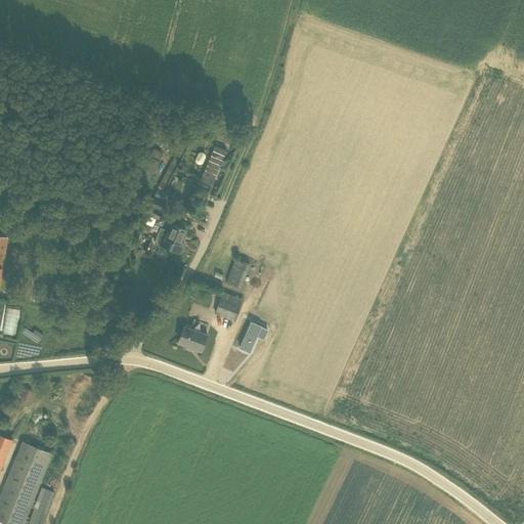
[(212,187),(226,149),(214,144),(200,183),(212,187)]
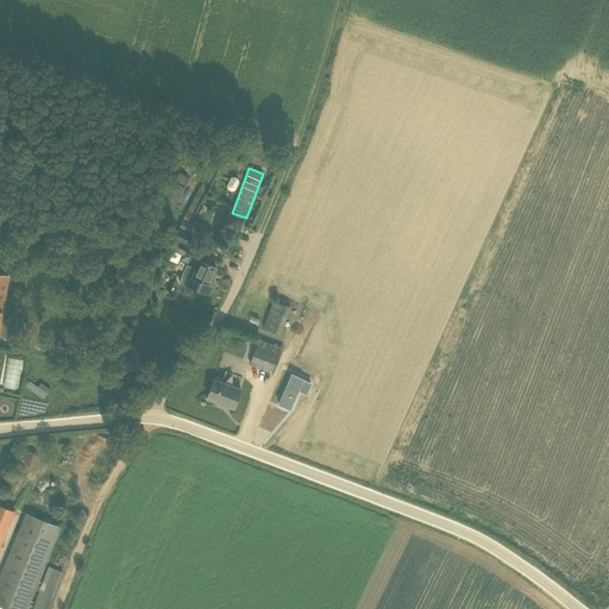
[(169,177),(155,203),(170,212),(184,184),(169,177)]
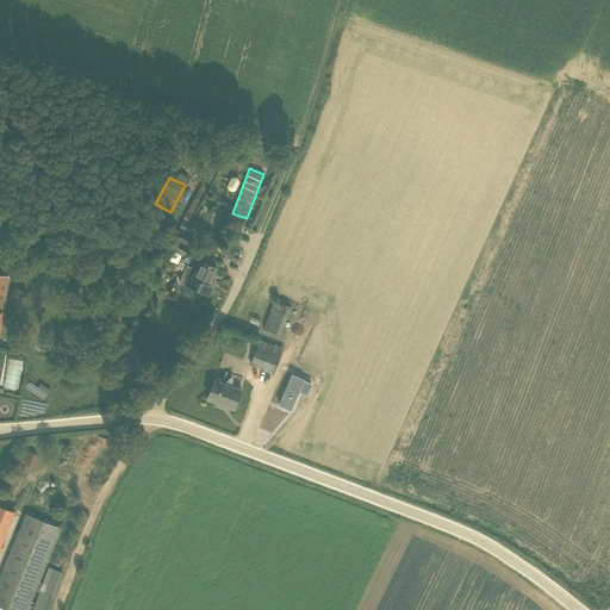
[(198,232),(200,228),(182,219),(174,236),(187,243),(193,230),(198,232)]
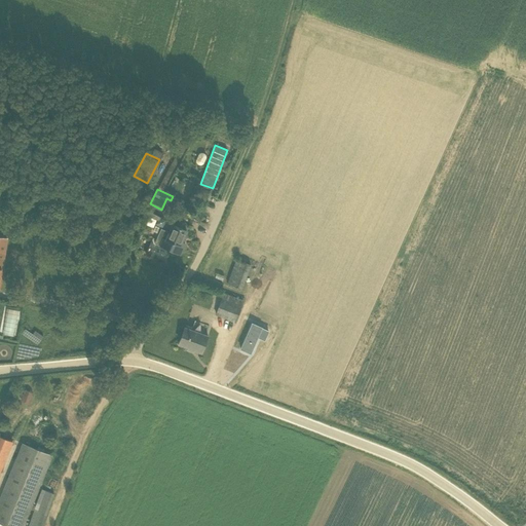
[(145,213),(155,219),(157,220),(161,212),(149,204),(145,213)]
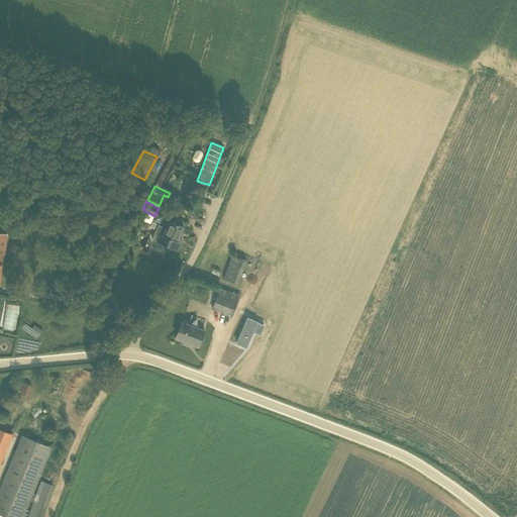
[(179,237),(183,226),(170,220),(167,228),(159,225),(152,239),(177,249),(182,238),(179,237)]
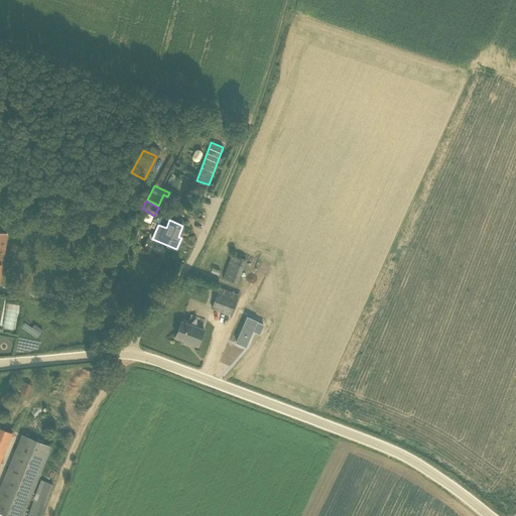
[(223,278),(239,282),(246,258),(230,254),(223,278)]
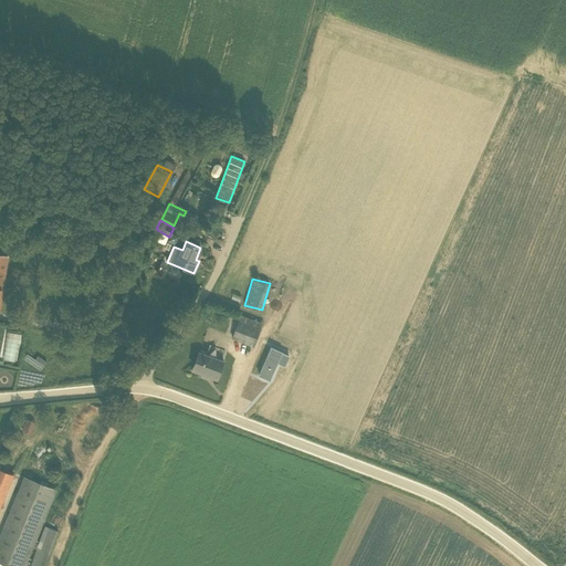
[(231,337),(252,345),(261,322),(240,314),(231,337)]
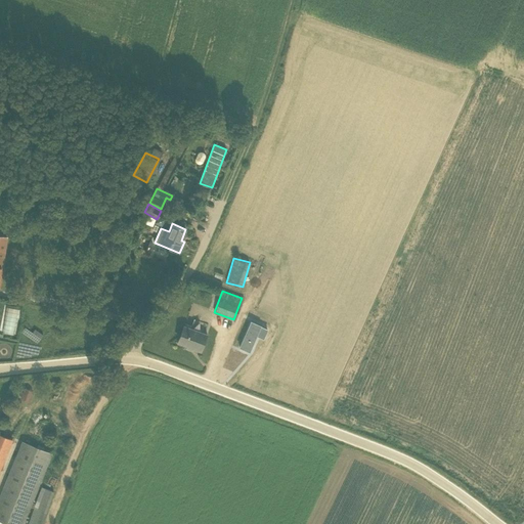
[(261,325),(251,321),(239,347),(250,352),(261,325)]
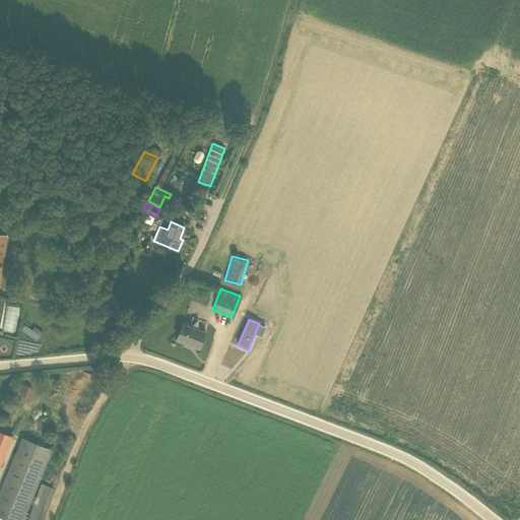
[(183,323),(176,340),(199,348),(205,331),(183,323)]
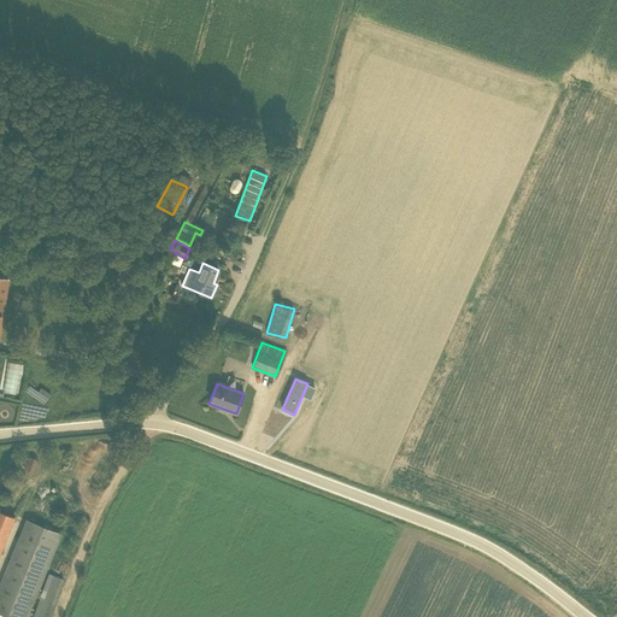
[(37,459),(28,456),(23,469),(31,472),(37,459)]
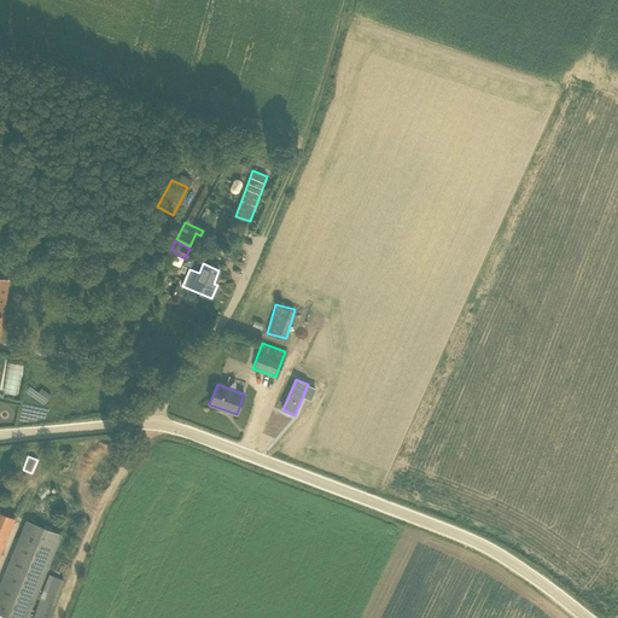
[(0,548),(13,517),(0,512),(0,548)]
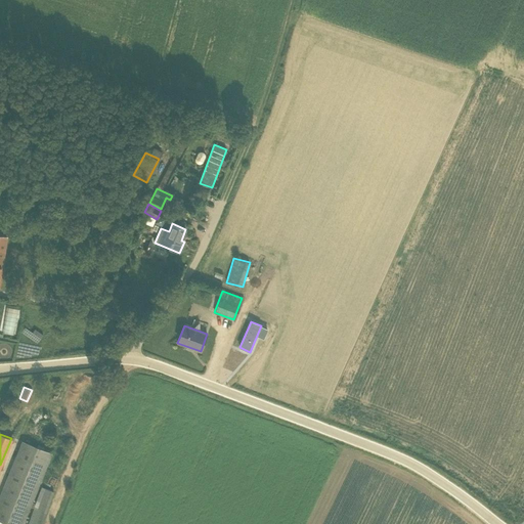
[(22,440),(0,492),(0,520),(9,523),(23,523),(52,453),(22,440)]
